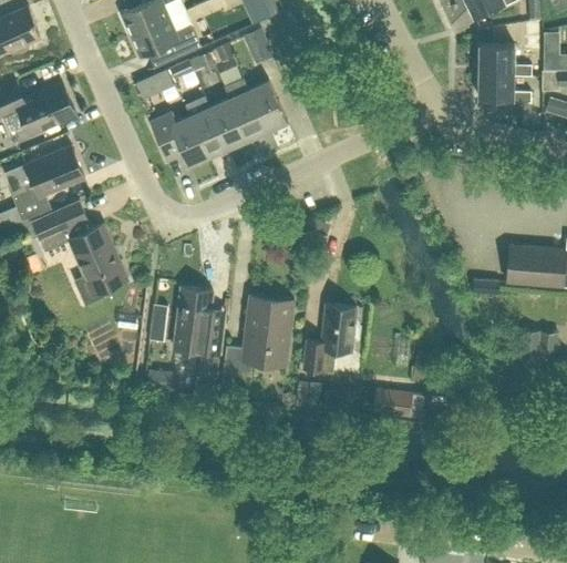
[(123,0),(127,11),(120,14),(130,37),(169,19),(163,6),(176,0),(123,0)]
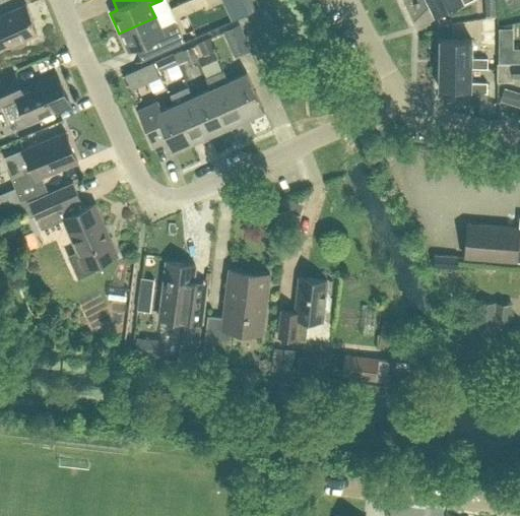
[(249,0),(220,0),(232,23),(255,12),(249,0)]
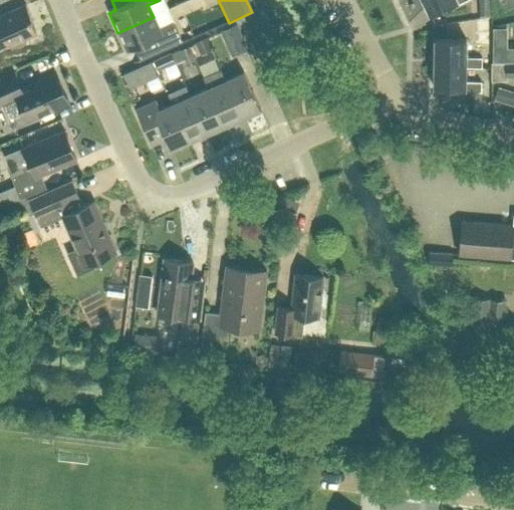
[(421,0),(430,17),(457,4),(458,6),(471,0),(421,0)]
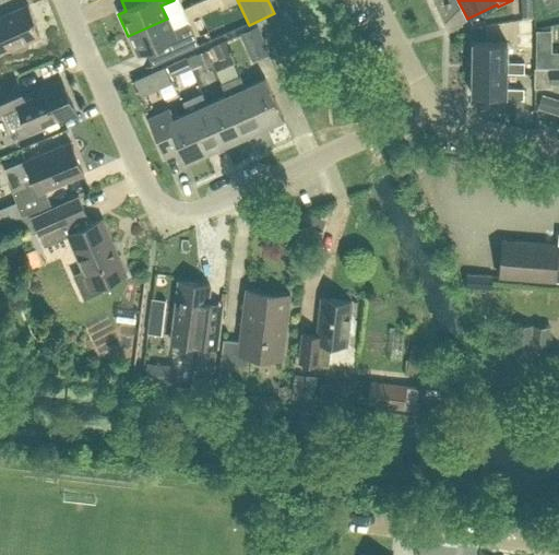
[(0,20),(0,56),(39,39),(33,26),(36,25),(28,8),(0,20)]
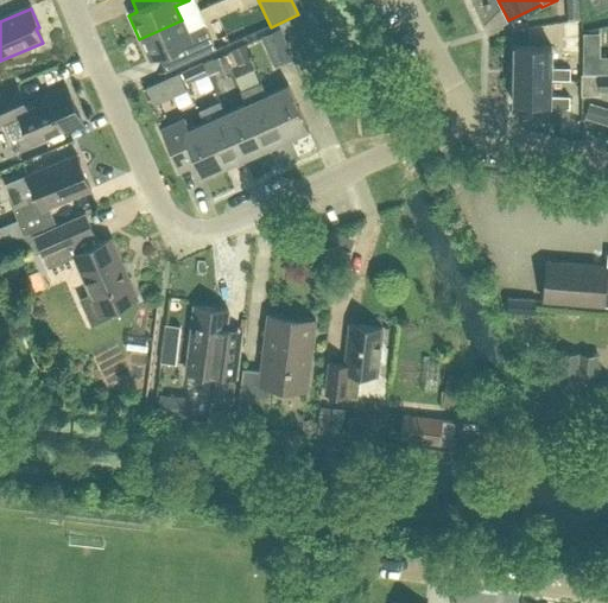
[(139,39),(150,63),(182,49),(188,64),(215,52),(204,27),(188,35),(182,20),(139,39)]
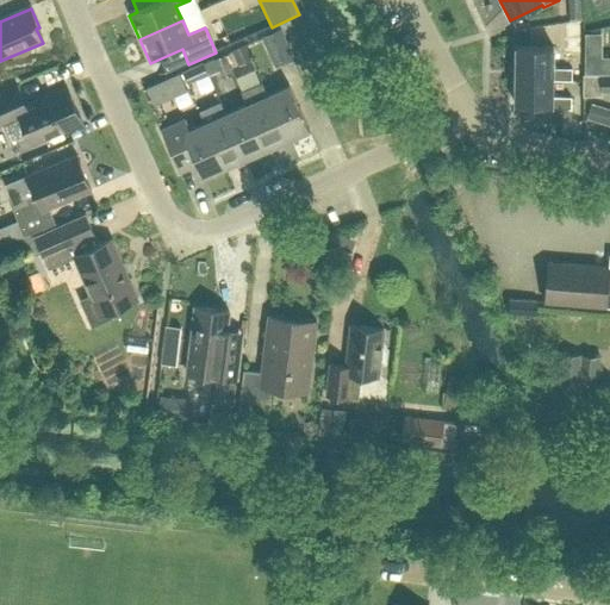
[(590,38),(608,36),(607,22),(587,23),(590,38)]
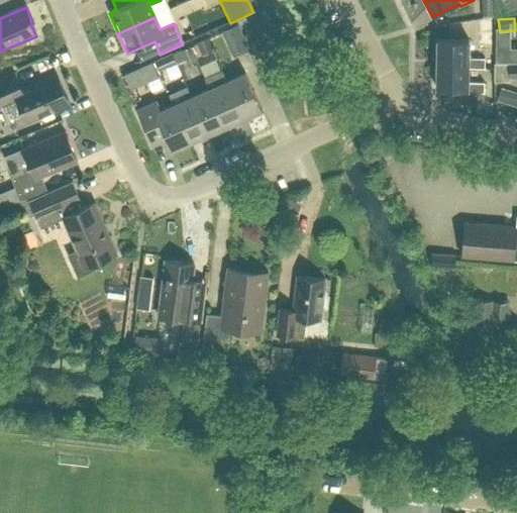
[(477,22),(477,47),(494,47),(494,22),(477,22)]
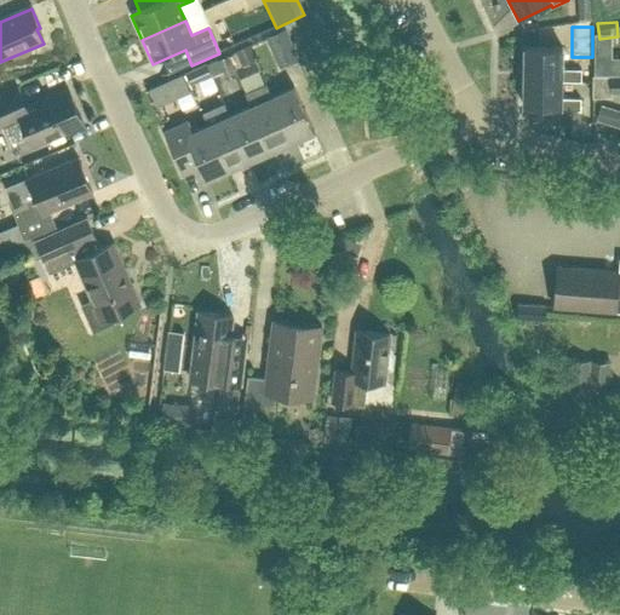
[(267,42),(280,72),(299,63),(286,34),(267,42)]
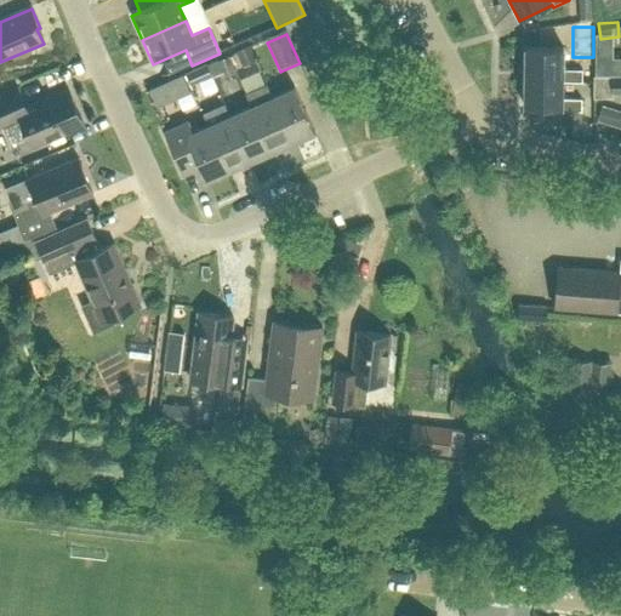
[(562,80),(562,85),(581,85),(582,73),(563,73),(563,51),(525,50),(524,80),(562,80)]
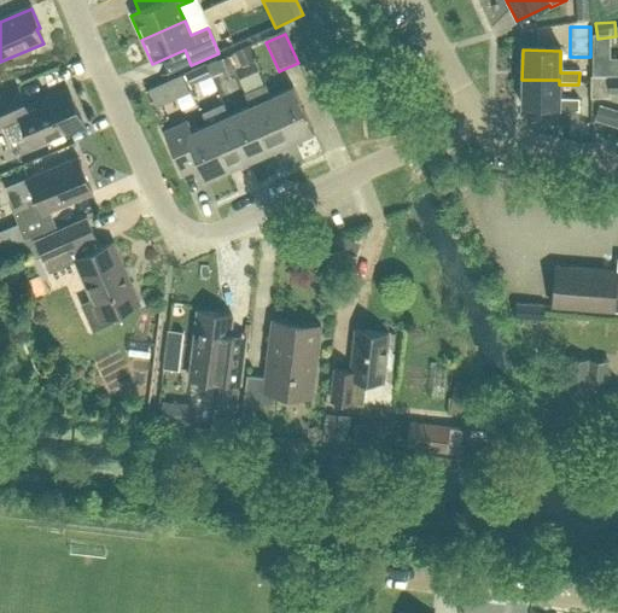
[(227,58),(205,66),(211,79),(222,74),(225,81),(235,77),(227,58)]
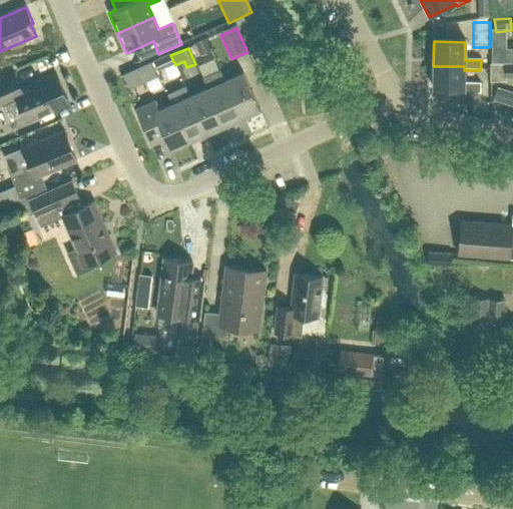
[(158,73),(175,65),(170,55),(153,62),(158,73)]
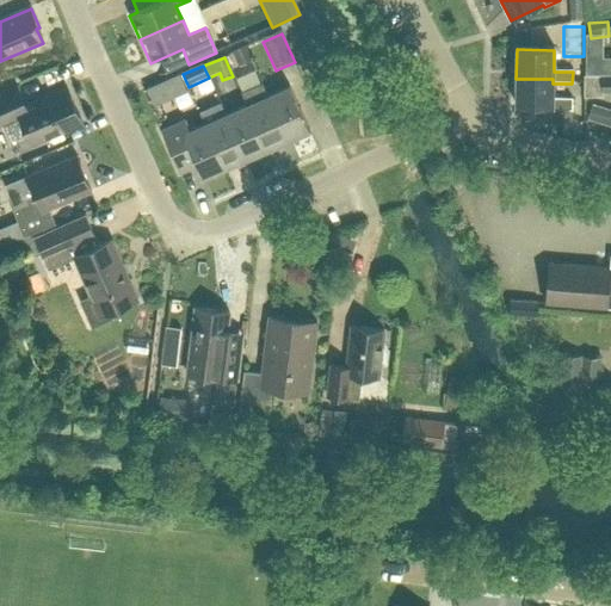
[(603,96),(610,94),(610,82),(603,84),(603,79),(584,78),(584,100),(603,100),(603,96)]
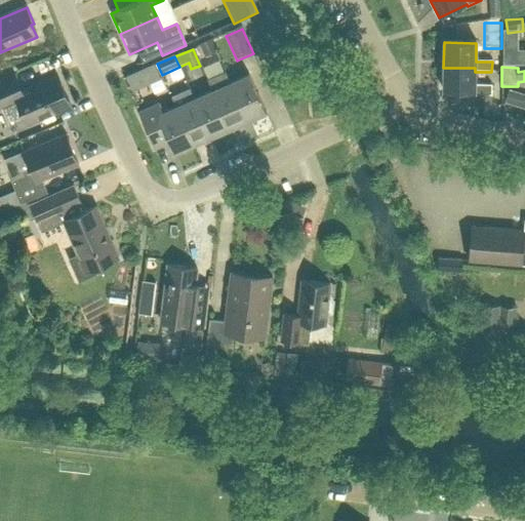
[(475,68),(443,68),(443,92),(467,93),(466,108),(491,108),(491,86),(475,86),(475,72),(475,68)]
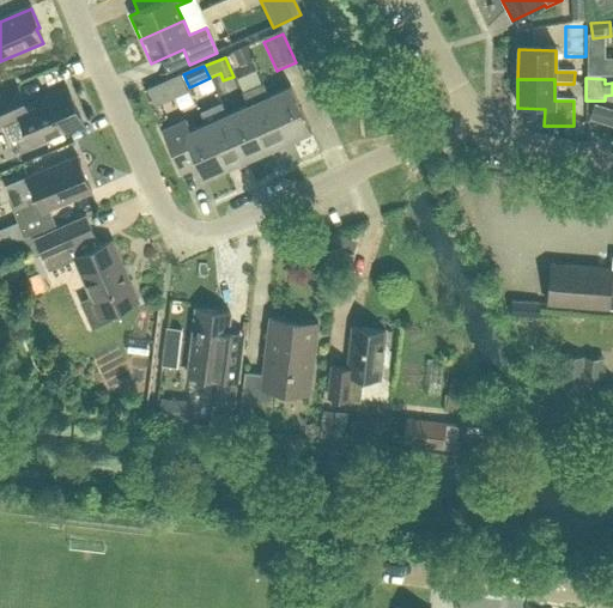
[(249,107),(248,108),(267,153),(289,144),(268,98),(263,87),(244,96),(249,107)]
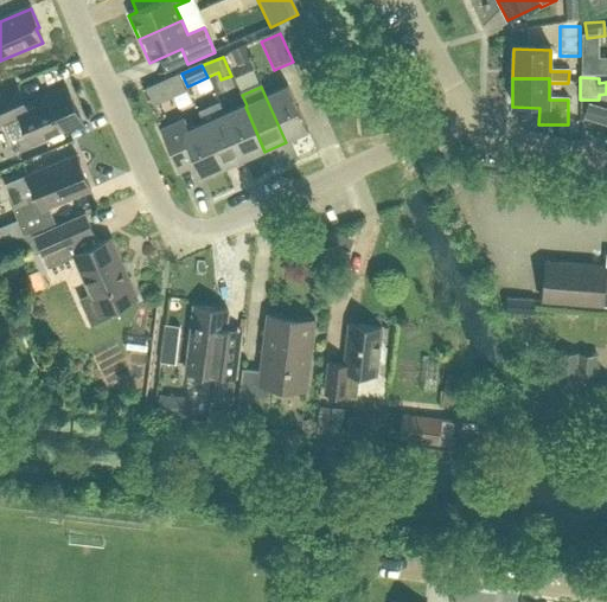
[(287,88),(266,97),(286,142),(307,133),(287,88)]
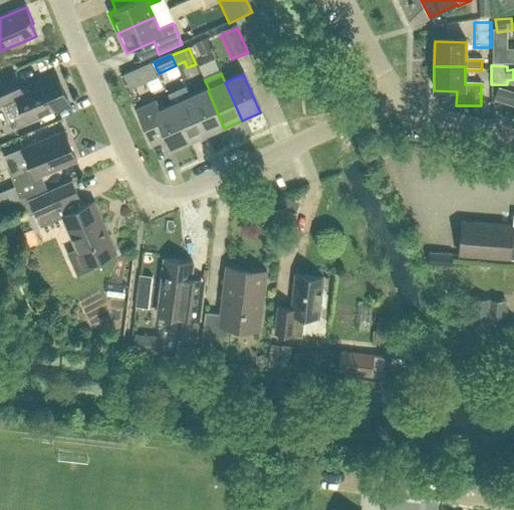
[(69,105),(56,76),(21,91),(14,75),(0,80),(0,107),(16,100),(27,123),(69,105)]
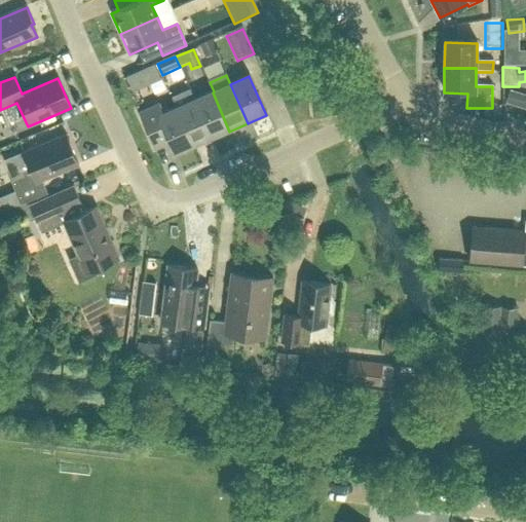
[(525,107),(525,89),(503,92),(504,110),(525,107)]
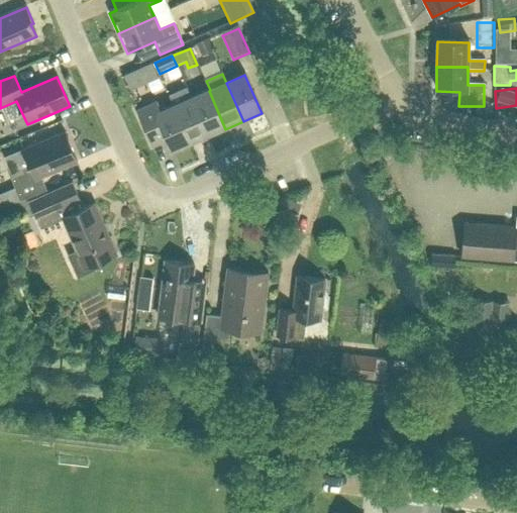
[(174,106),(173,106),(190,144),(208,136),(191,99),(187,90),(170,97),(174,106)]
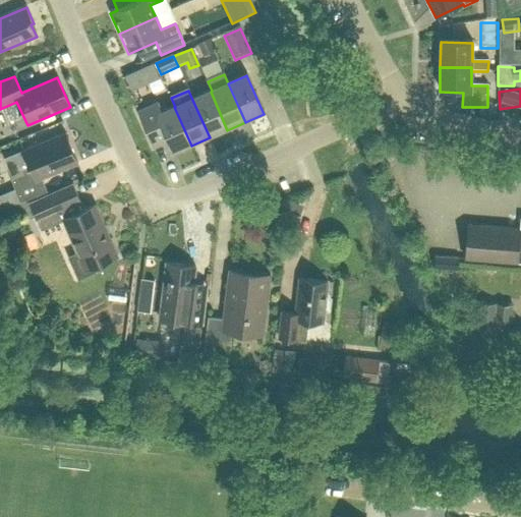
[(210,137),(227,130),(211,92),(192,100),(210,137)]
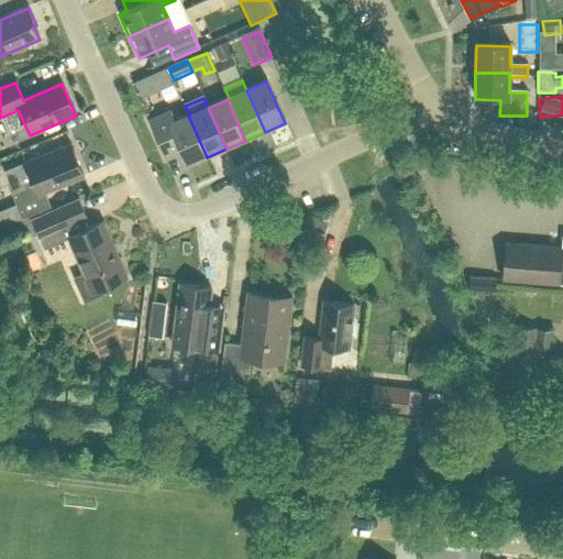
[(187,166),(207,157),(188,116),(178,121),(174,119),(170,112),(148,122),(166,161),(181,154),(187,166)]
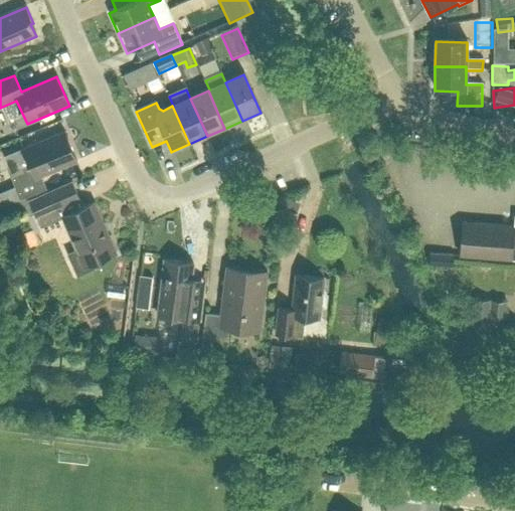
[(64,133),(22,151),(29,168),(23,170),(24,174),(12,179),(20,200),(44,190),(39,178),(76,163),(64,133)]
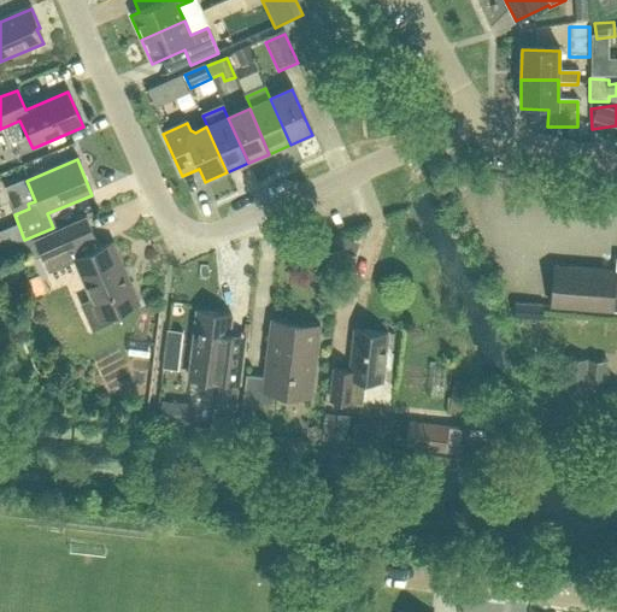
[(112,245),(106,247),(99,251),(86,221),(35,243),(50,274),(75,263),(100,322),(139,305),(112,245)]
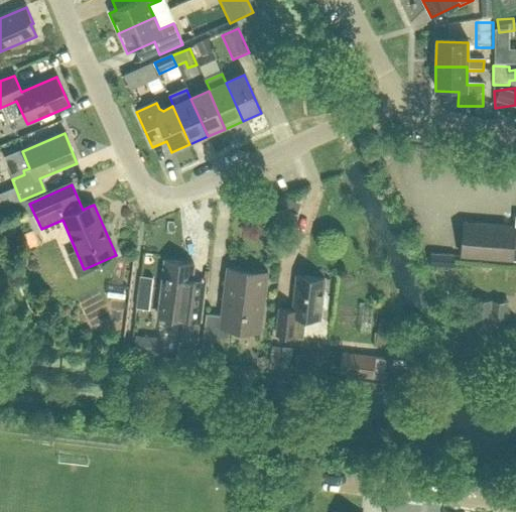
[(515,217),(515,228),(464,224),(461,258),(515,262),(515,217)]
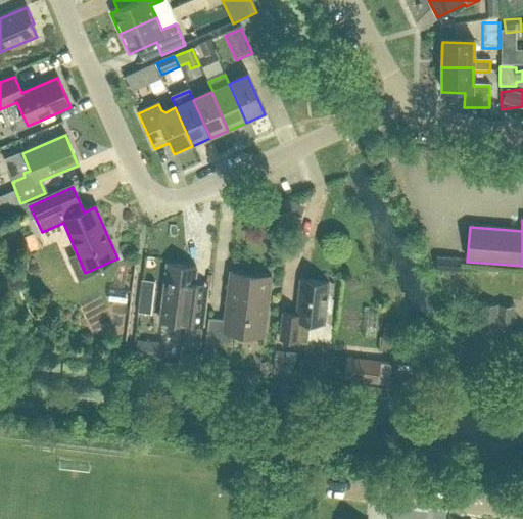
[(193,285),(195,269),(168,266),(160,323),(185,327),(183,348),(199,350),(206,287),(193,285)]
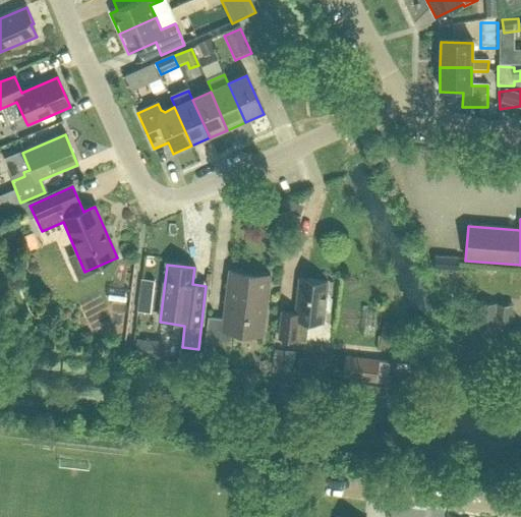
[(205,343),(230,346),(232,334),(263,337),(270,277),(229,272),(223,321),(208,319),(205,343)]
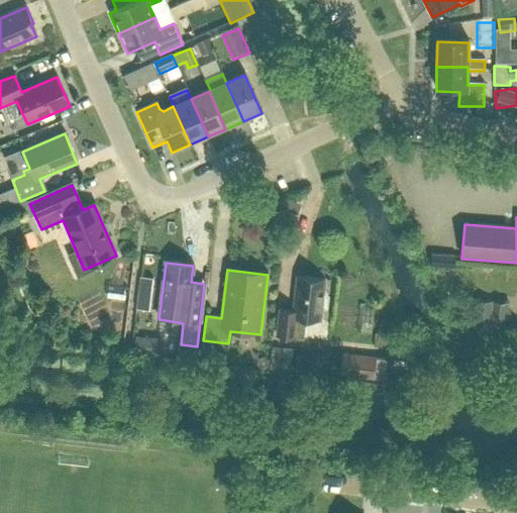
[(320,322),(324,281),(297,278),(293,312),(280,311),(277,337),(303,340),(305,320),(320,322)]
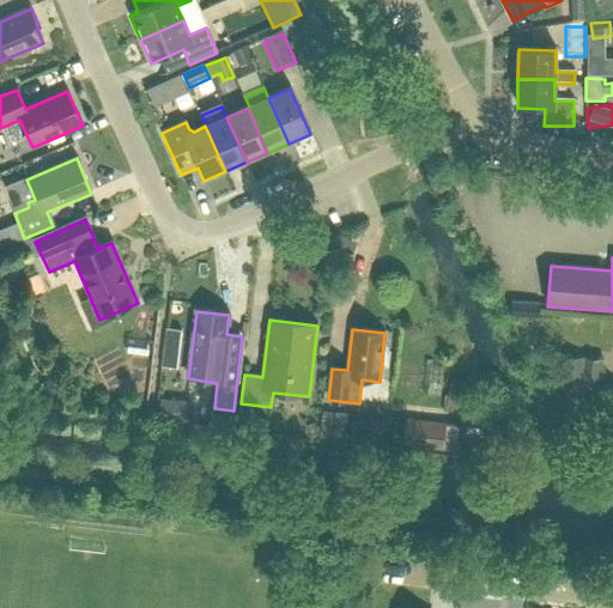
[(430,363),(434,380),(453,376),(449,359),(430,363)]
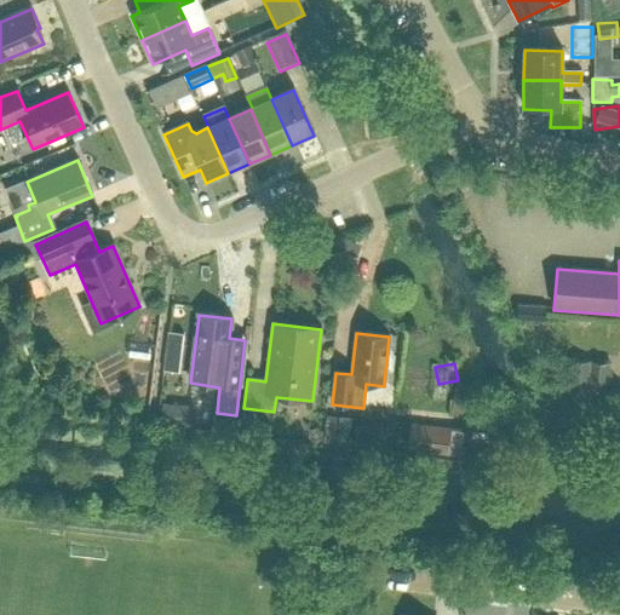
[(568,363),(567,388),(609,390),(610,366),(568,363)]
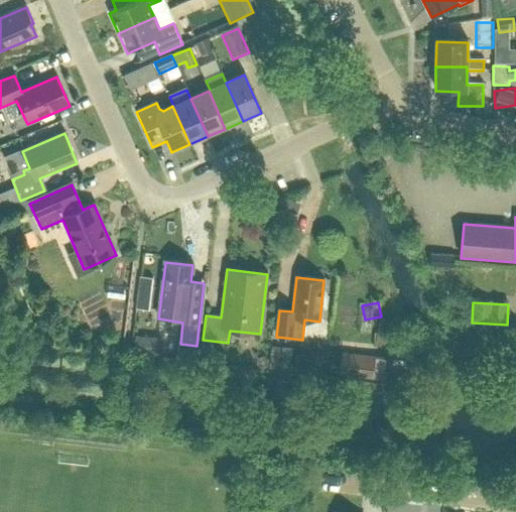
[(375,358),(342,354),(340,376),(373,380),(375,358)]
